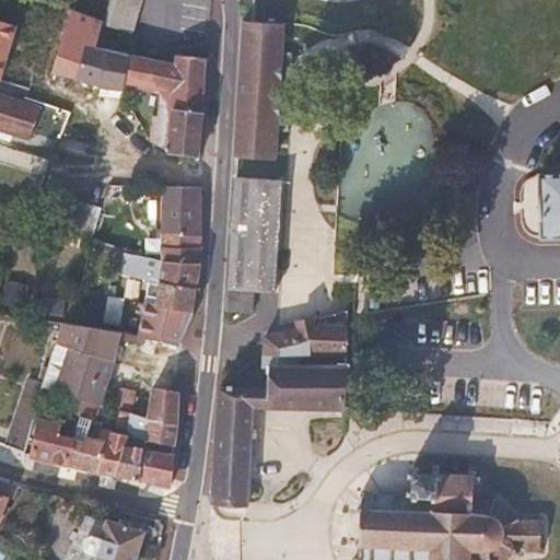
[(109,0),(104,22),(133,31),(142,0),(109,0)]
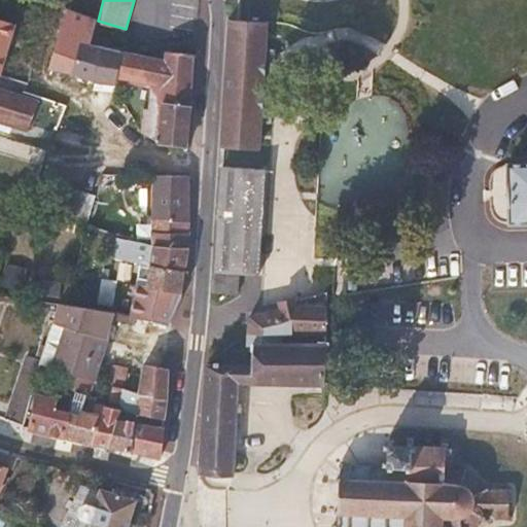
[(98,21),(67,10),(49,69),(79,77),(96,83),(116,85),(118,78),(126,54),(91,46),(98,21)]
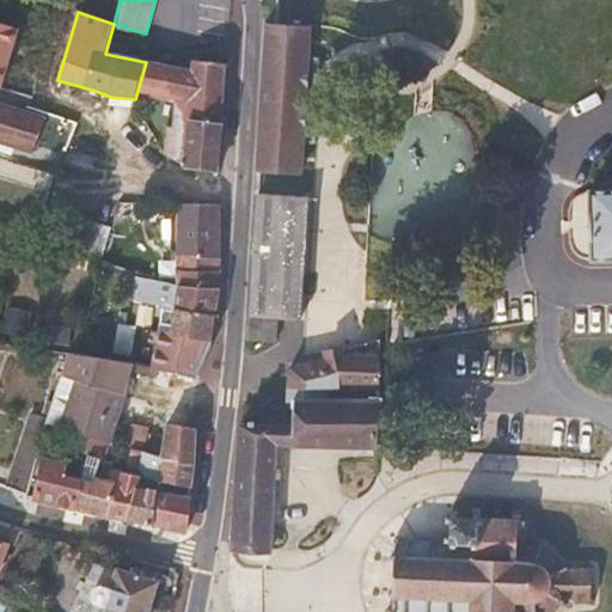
[(301,175),(310,28),(276,24),(265,24),(257,172),(301,175)]
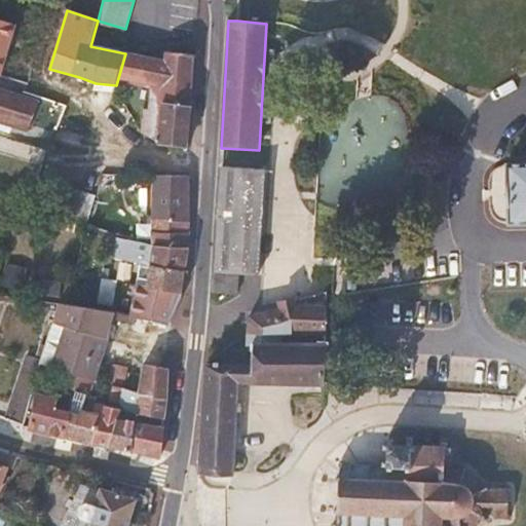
[(0,75),(14,79),(37,85),(38,80),(44,57),(24,50),(22,58),(0,51),(0,75)]
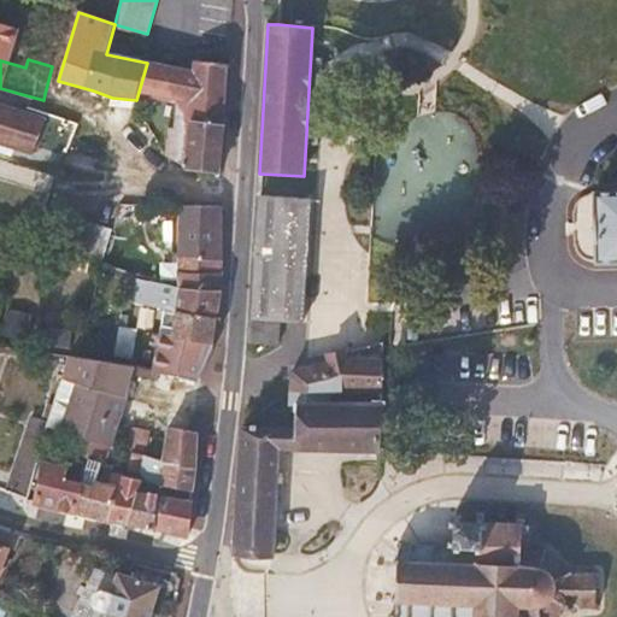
[(223,123),(227,65),(198,62),(197,72),(147,63),(139,92),(177,99),(175,128),(169,128),(165,156),(187,166),(221,171),(225,124),(223,123)]
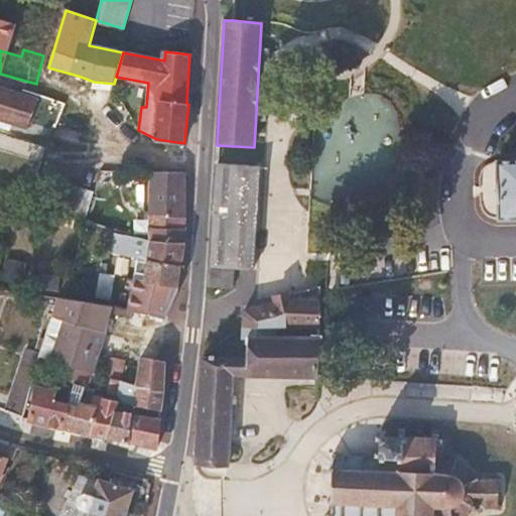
[(32,130),(41,103),(2,91),(0,90),(0,119),(15,124),(32,130)]
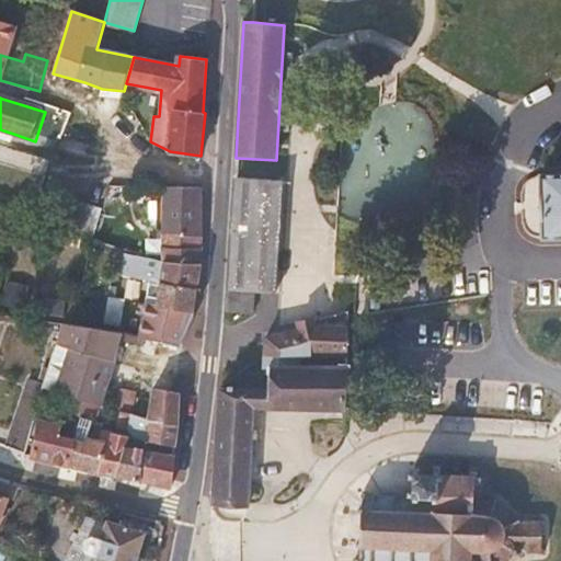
[(16,135),(0,129),(0,139),(13,145),(16,135)]
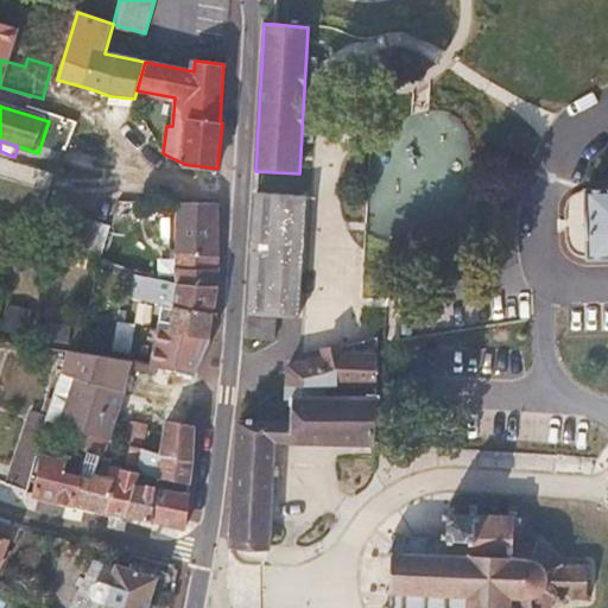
[(298,195),(299,173),(255,171),(254,192),(298,195)]
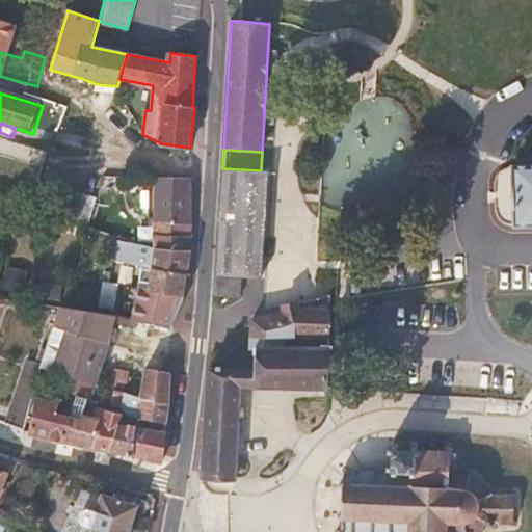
[(531,165),(514,167),(515,227),(531,225),(531,165)]
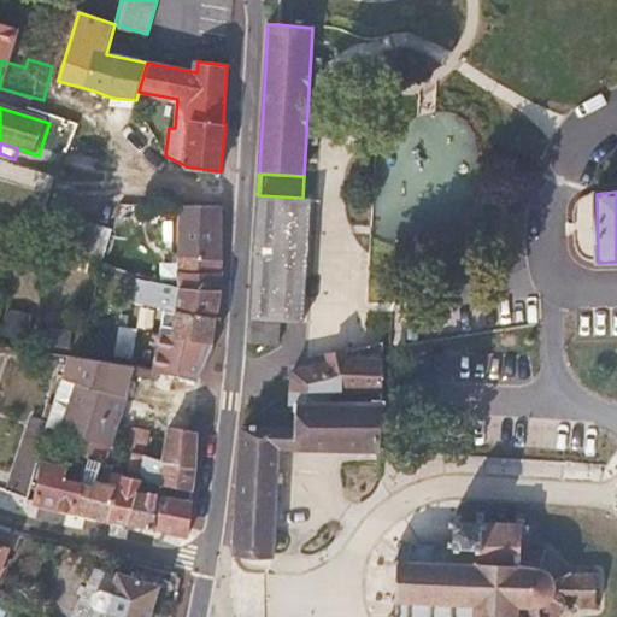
[(303,322),(310,198),(303,198),(258,195),(252,319),(281,321),(303,322)]
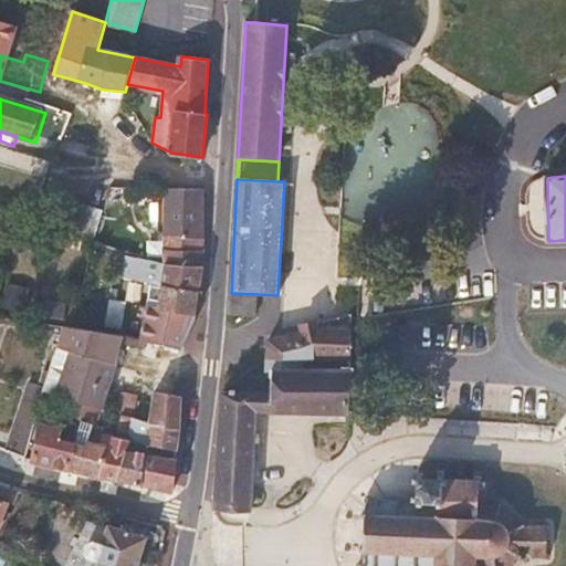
[(203,191),(166,190),(165,233),(203,240),(203,191)]
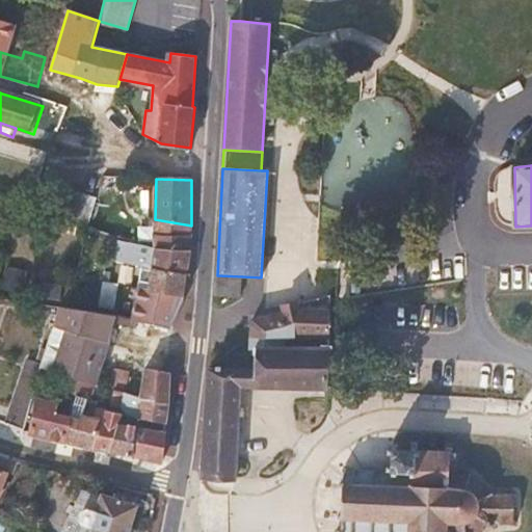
[(73,222),(81,193),(57,187),(51,216),(55,217),(73,222)]
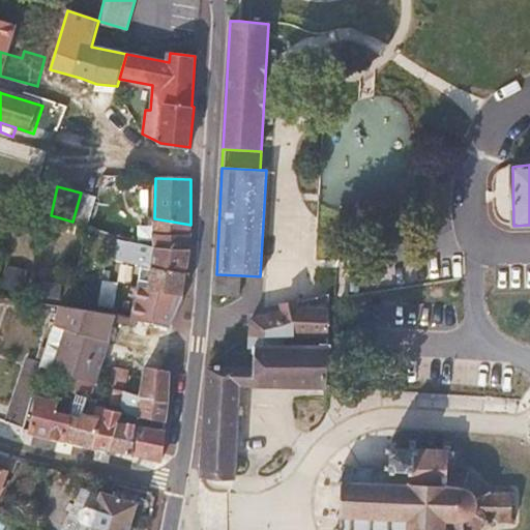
[(88,226),(95,197),(81,193),(72,222),(88,226)]
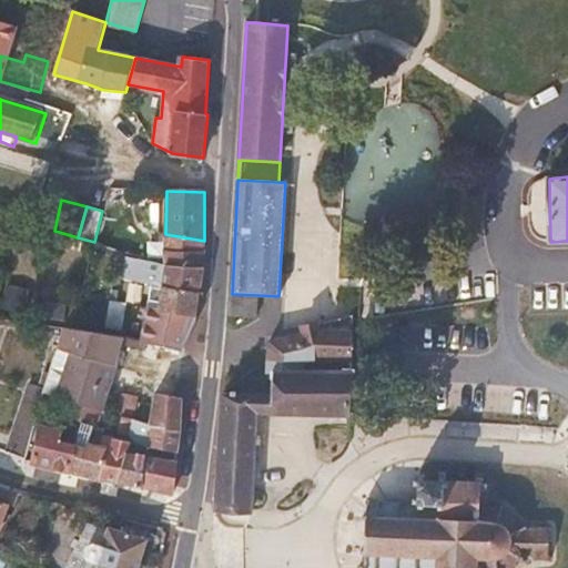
[(204,269),(204,241),(165,234),(165,265),(204,269)]
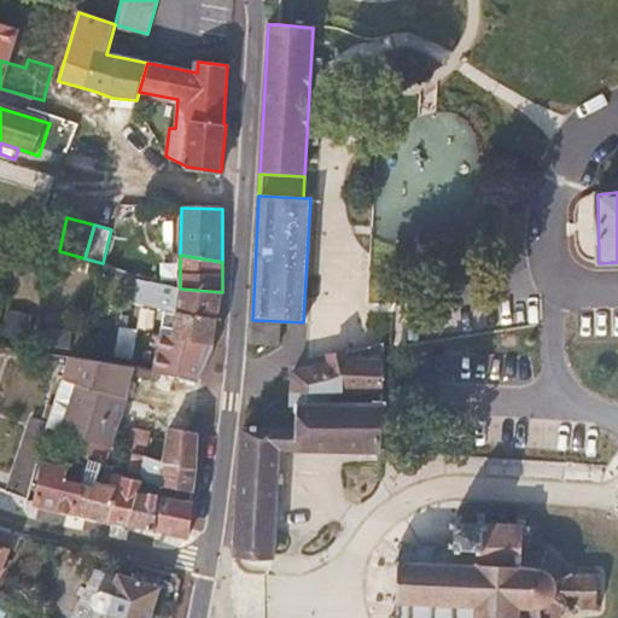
[(217,320),(222,292),(180,289),(176,312),(217,320)]
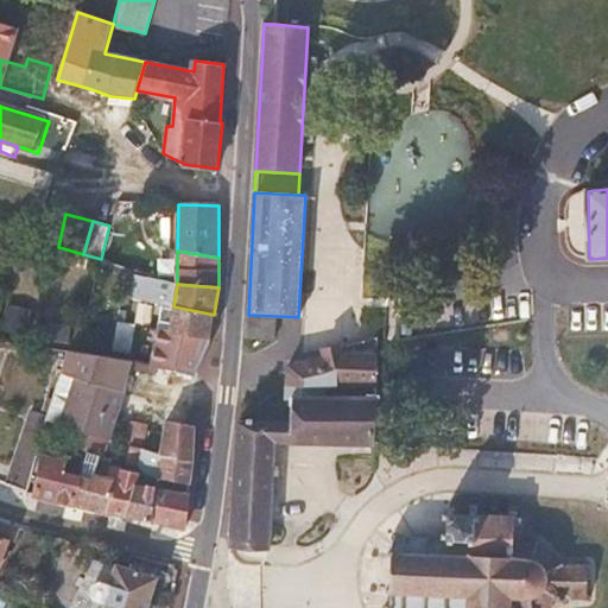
[(124,297),(120,309),(150,314),(152,302),(124,297)]
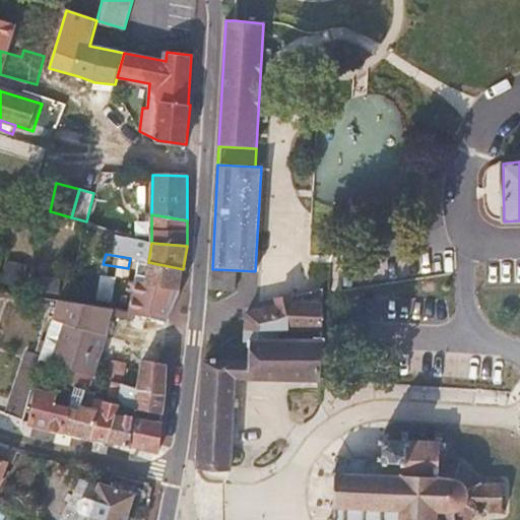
[(148,262),(145,282),(179,289),(183,269),(148,262)]
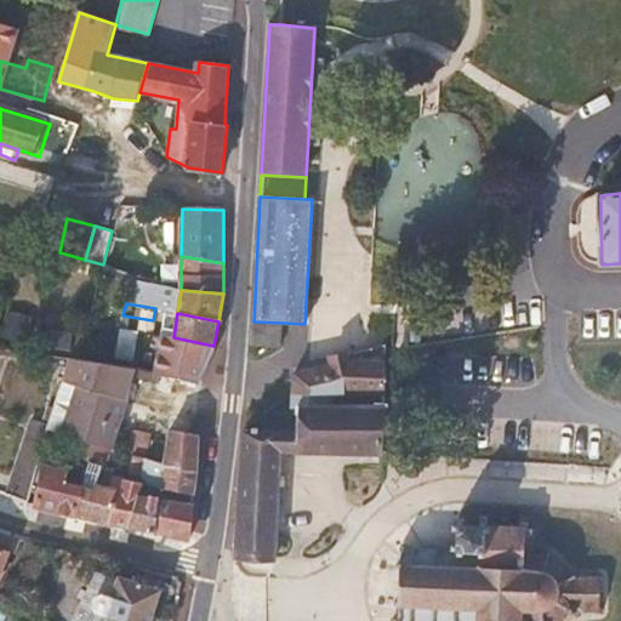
[(16,323),(6,320),(4,337),(12,340),(16,323)]
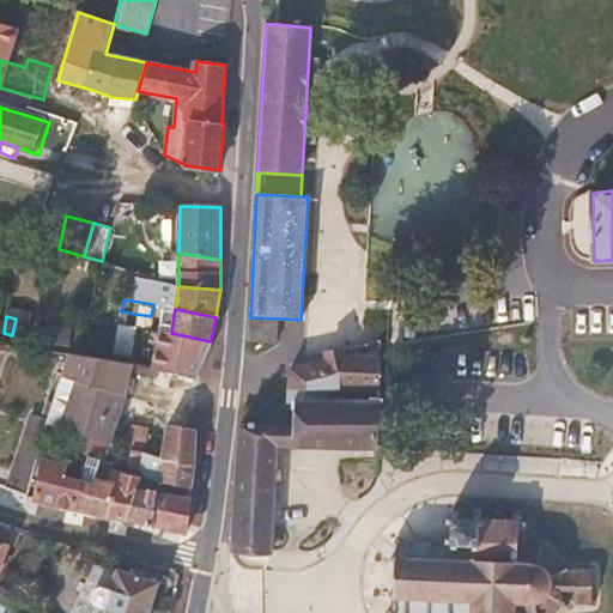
[(278,343),(279,319),(250,317),(249,340),(278,343)]
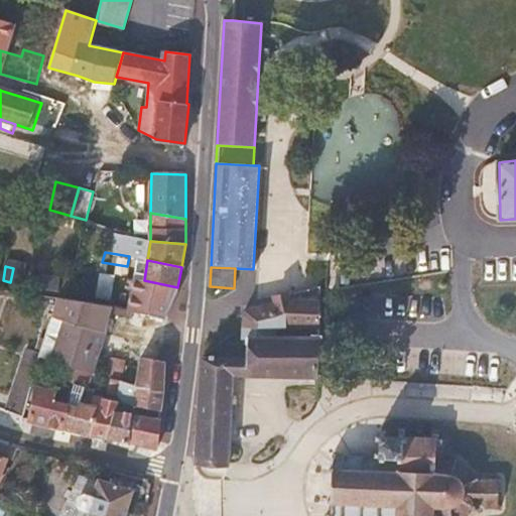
[(100,271),(96,288),(113,291),(116,274),(100,271)]
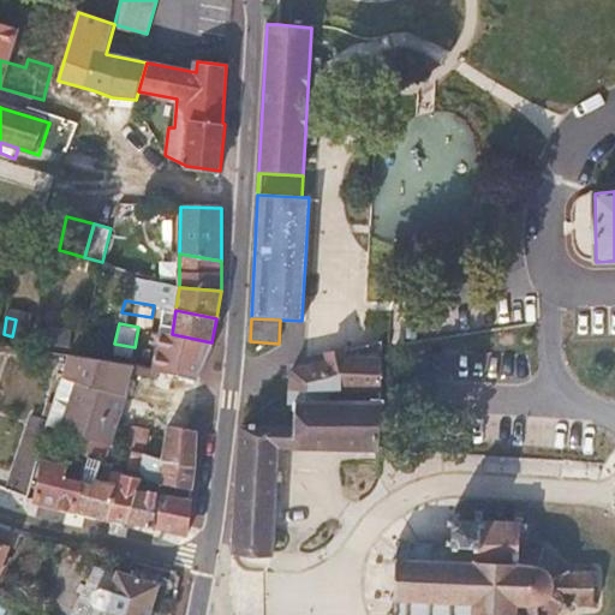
[(135,347),(133,348),(149,351),(154,330),(138,327),(135,347)]
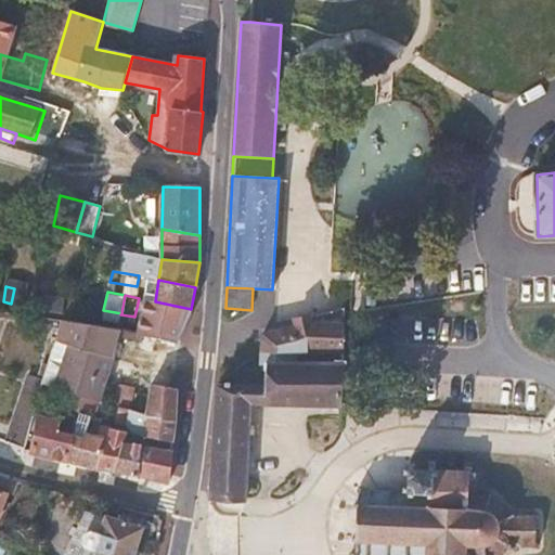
[(66,299),(42,296),(40,309),(64,313),(66,299)]
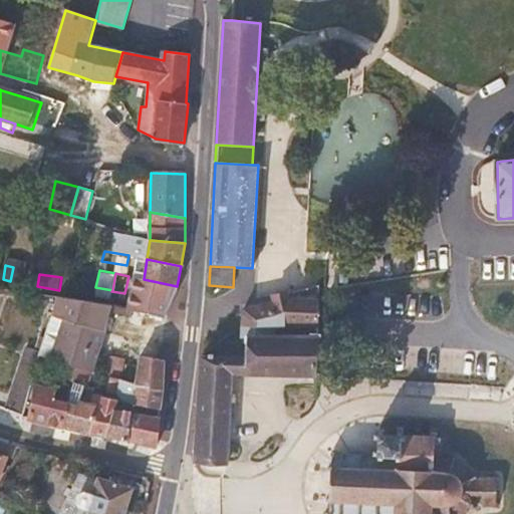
[(135,277),(129,310),(131,310),(167,317),(177,286),(144,279),(135,277)]
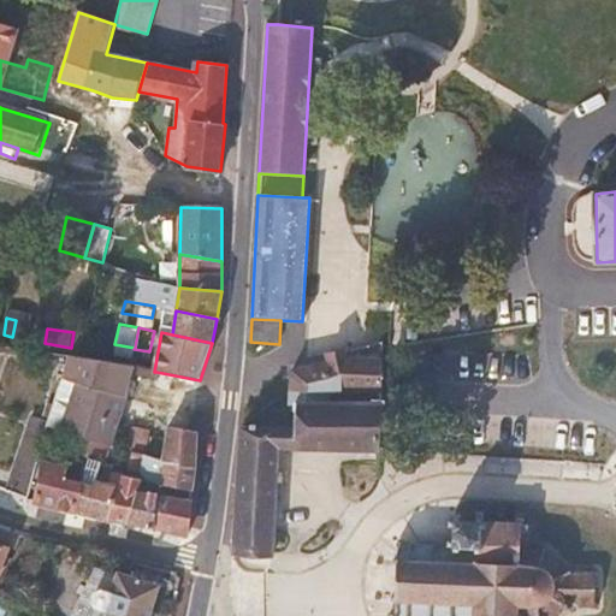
[(381,401),(383,338),(326,354),(326,361),(291,371),(290,388),(289,401),(291,401),(381,401)]
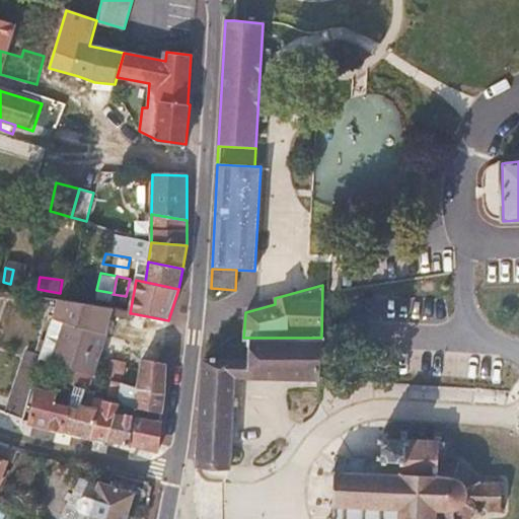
[(112,314),(114,309),(109,308),(92,304),(65,300),(58,299),(53,318),(66,322),(78,325),(105,335),(112,314)]
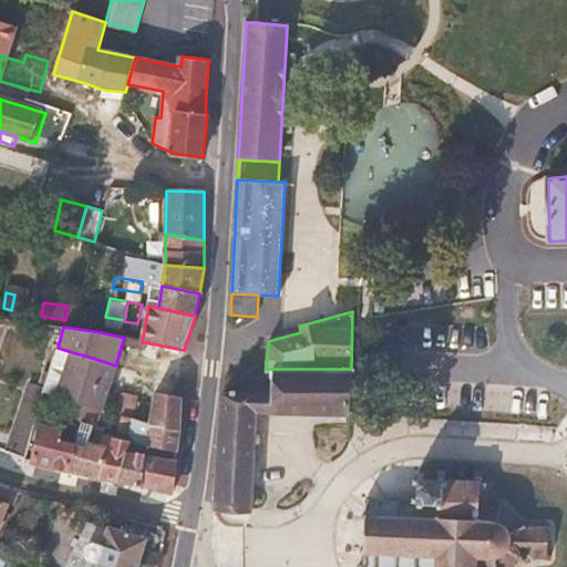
[(143,349),(144,342),(142,342),(124,338),(122,343),(143,349)]
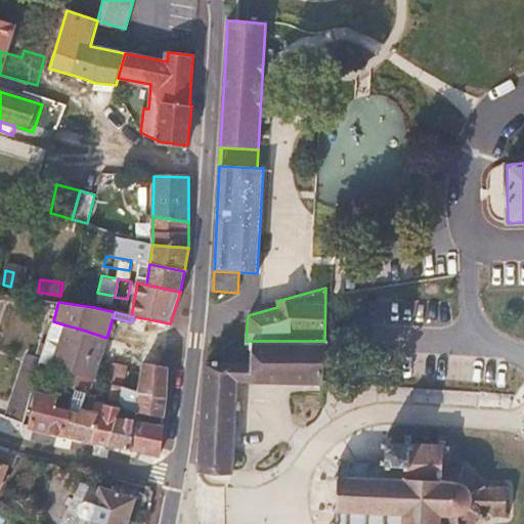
[(54,364),(67,325),(53,321),(43,358),(42,360),(54,364)]
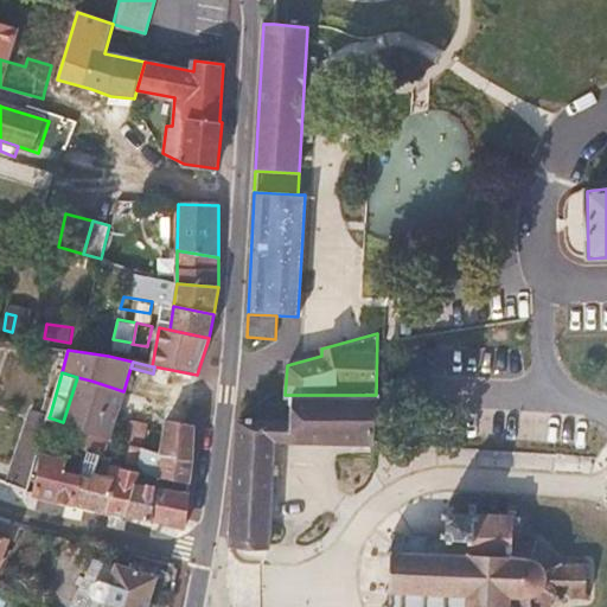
[(77,427),(91,381),(77,377),(63,422),(77,427)]
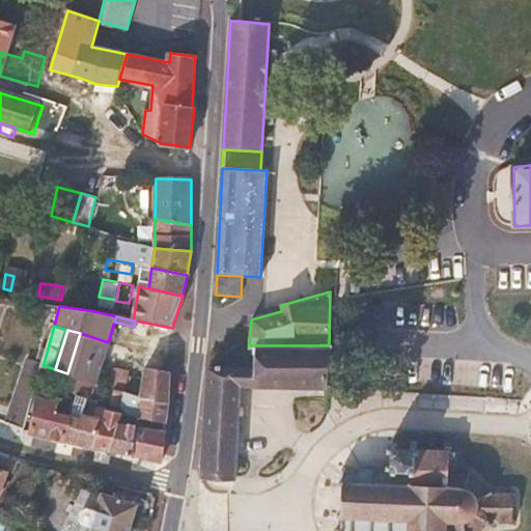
[(95,384),(108,342),(80,333),(67,373),(82,379),(95,384)]
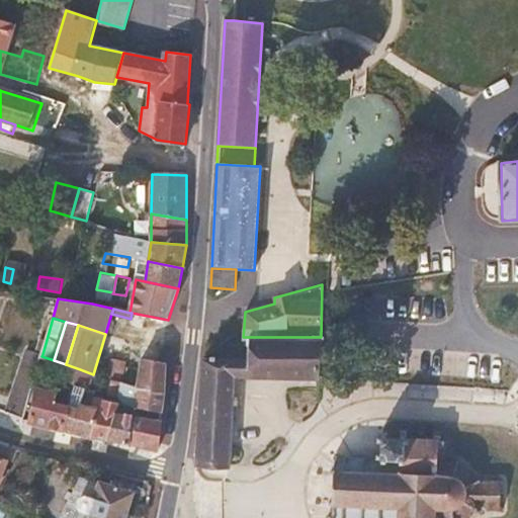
[(202,357),(197,463),(229,465),(234,377),(320,381),(321,337),(245,337),(244,358),(204,357),(202,357)]
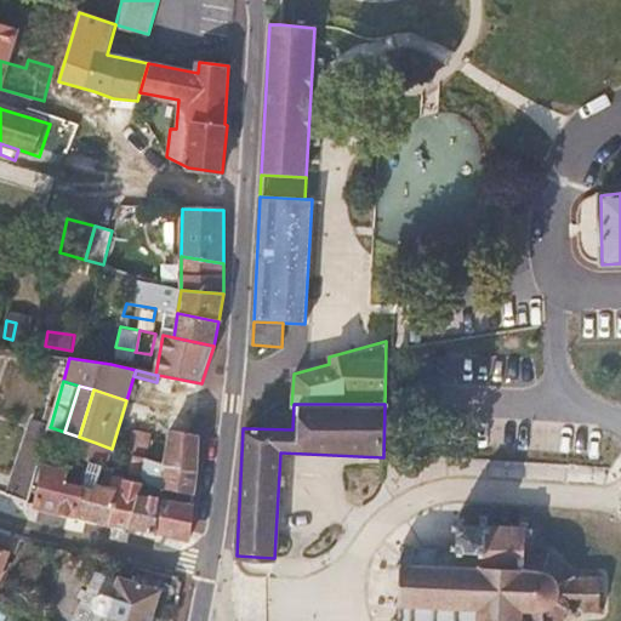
[(50,427),(51,425),(34,420),(9,494),(29,502),(50,427)]
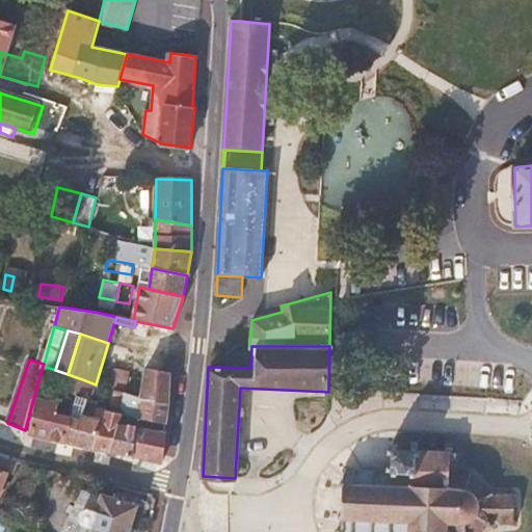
[(116,368),(111,389),(116,391),(126,393),(131,371),(116,368)]
